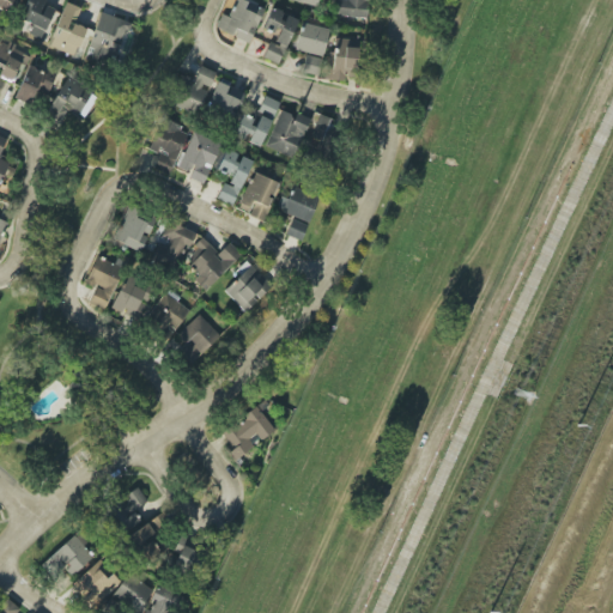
[(0,0),(0,7),(11,13),(17,0),(0,0)]
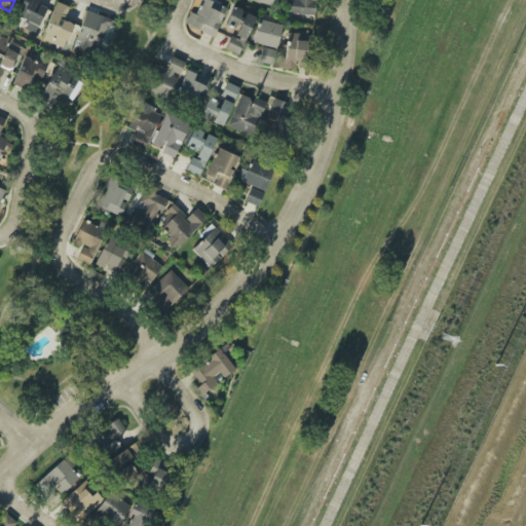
[(39,0),(24,0),(16,16),(28,22),(25,29),(35,34),(46,8),(38,4),(39,0)]
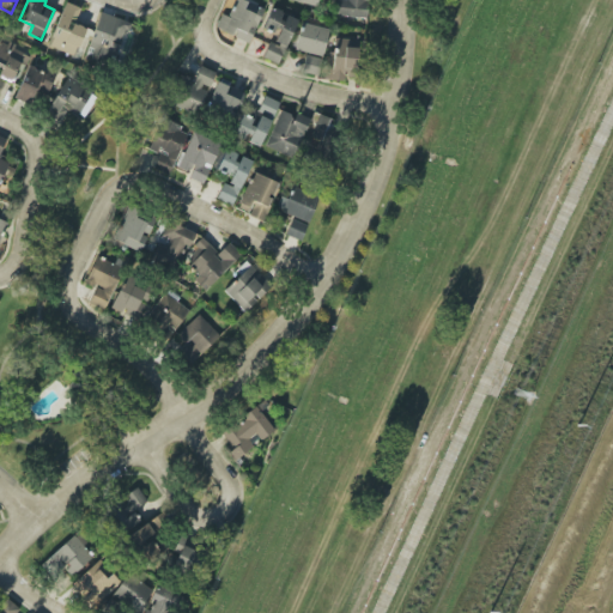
[(263,7),(242,0),(225,0),(216,30),(252,42),(263,7)]
